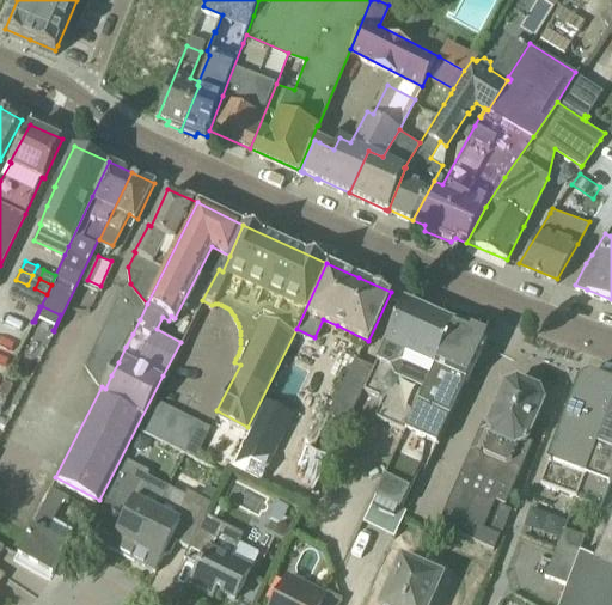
[(18,297),(23,287),(25,289),(28,285),(16,280),(10,292),(18,297)]
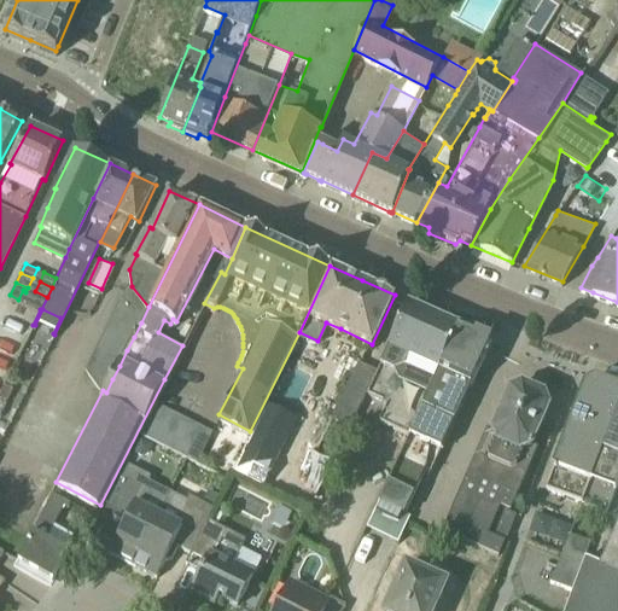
[(124,301),(141,323),(149,307),(132,286),(120,295),(124,301)]
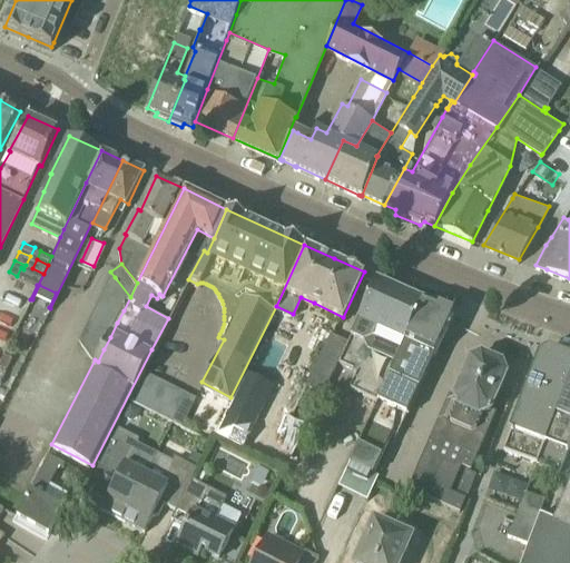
[(21,267),(17,276),(30,282),(33,274),(30,272),(30,273),(23,269),(21,267)]
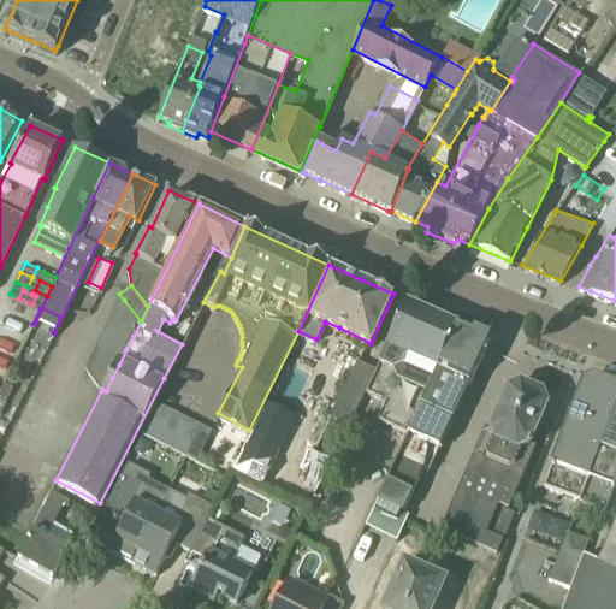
[(47,296),(35,290),(33,294),(36,296),(33,305),(40,308),(41,308),(47,296)]
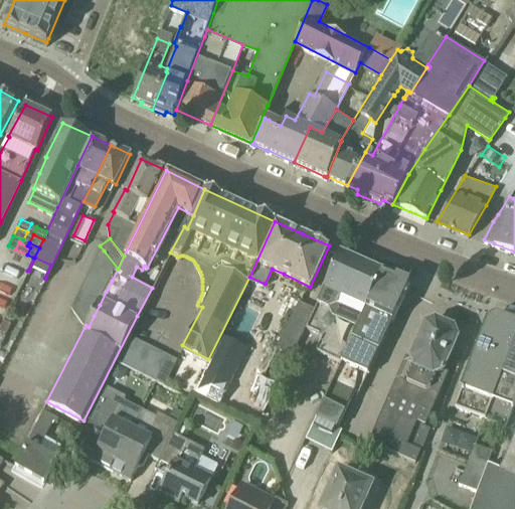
[(99,263),(112,281),(118,269),(104,250),(95,258),(99,263)]
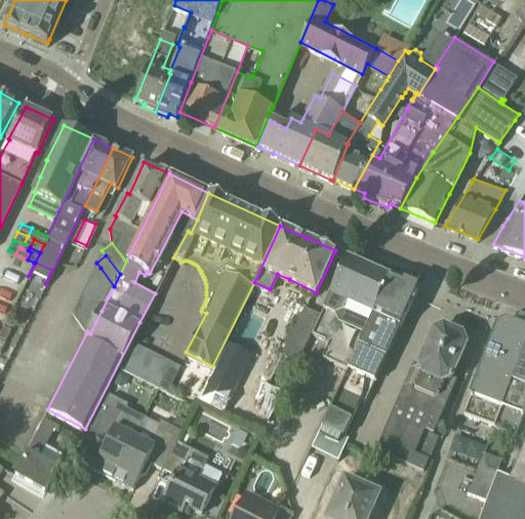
[(335,361),(347,366),(390,275),(347,255),(330,292),(320,313),(306,306),(283,351),(297,358),(311,330),(329,340),(322,354),(335,361)]
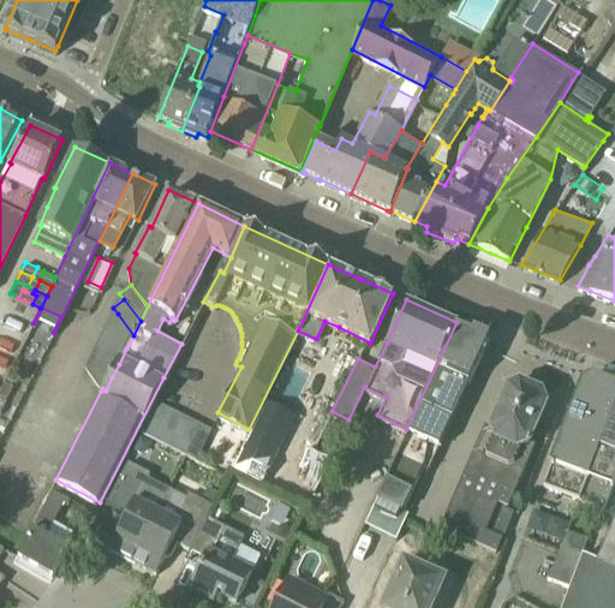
[(111,328),(126,349),(133,335),(118,314),(106,322),(111,328)]
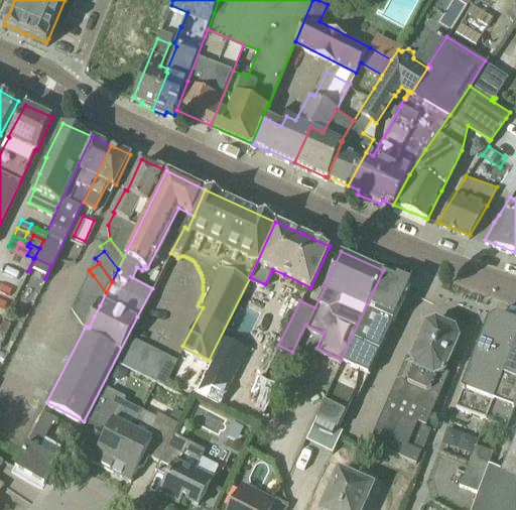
[(369,373),(410,281),(383,270),(341,360),(342,360),(337,372),(315,414),(338,425),(356,387),(360,388),(368,372),(369,373)]
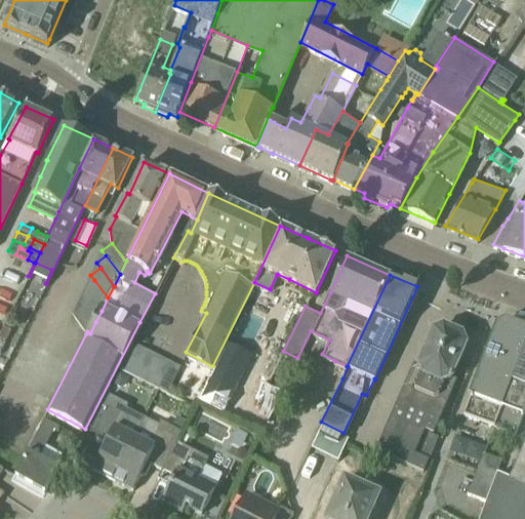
[(88,292),(102,311),(108,297),(94,280),(84,286),(88,292)]
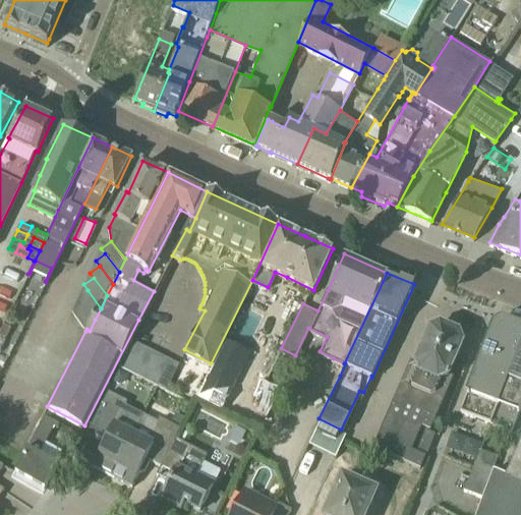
[(81,301),(95,320),(101,308),(88,290),(78,296),(81,301)]
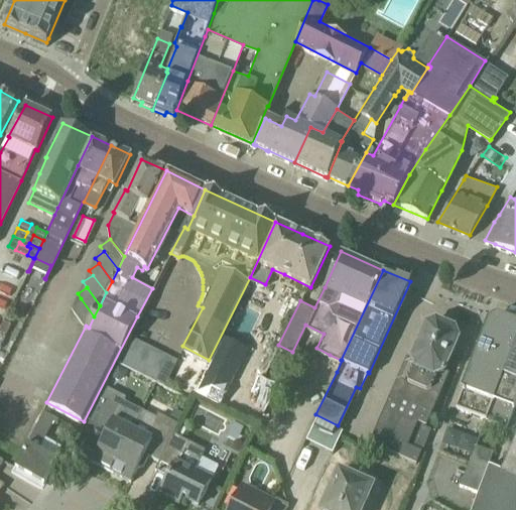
[(72,305),(86,326),(89,328),(94,316),(81,298),(72,305)]
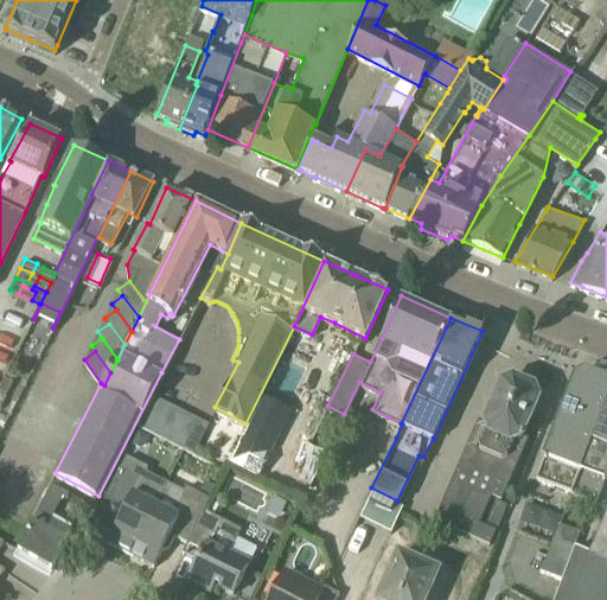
[(536,477),(557,485),(568,489),(605,403),(604,402),(606,393),(606,376),(589,370),(588,375),(577,380),(573,378),(536,477)]
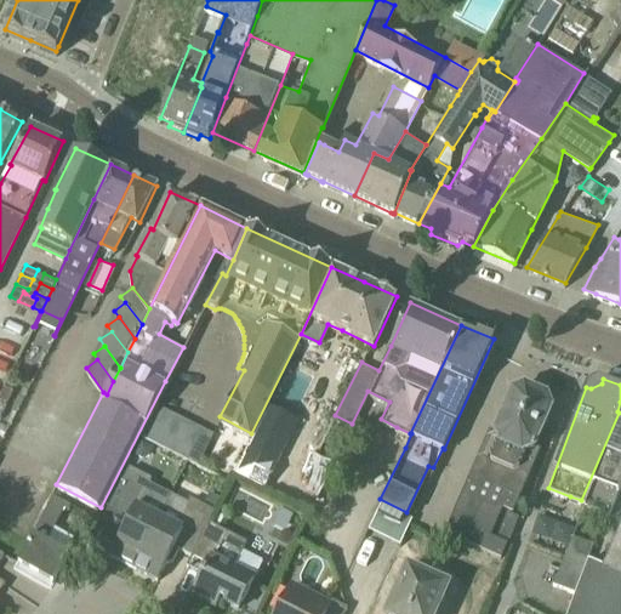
[(489,427),(471,471),(445,529),(500,553),(506,540),(489,534),(502,504),(512,507),(539,447),(534,444),(551,405),(547,393),(524,384),(513,388),(495,430),(489,427)]
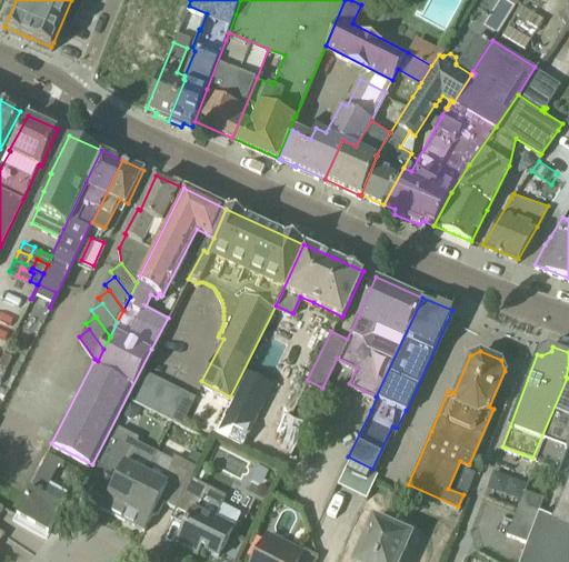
[(532,458),(553,465),(558,468),(567,447),(568,440),(568,368),(566,377),(567,378),(532,458)]
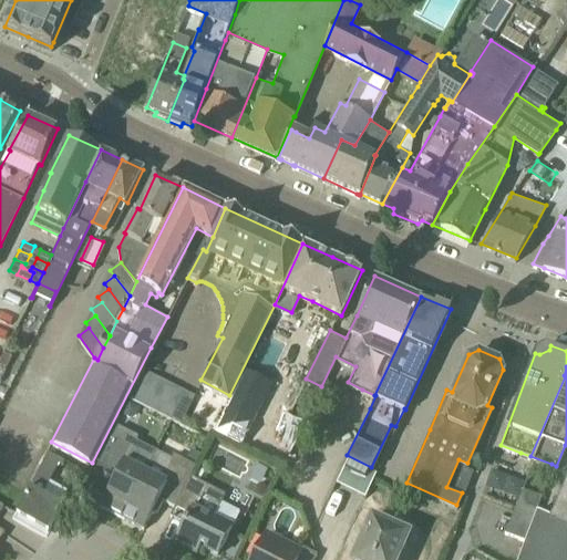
[(142,369),(131,397),(181,416),(191,387),(142,369)]
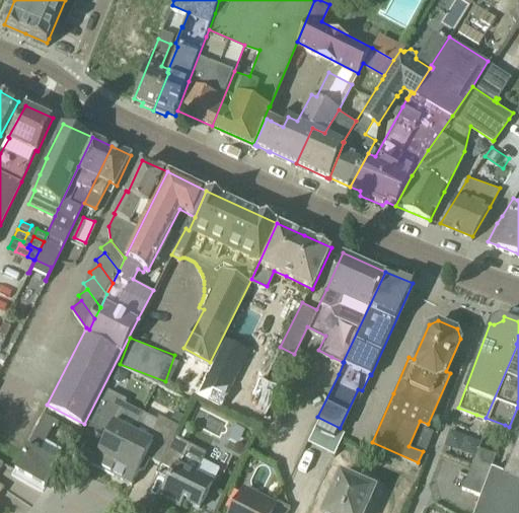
[(223,339),(195,392),(220,406),(248,352),(223,339)]
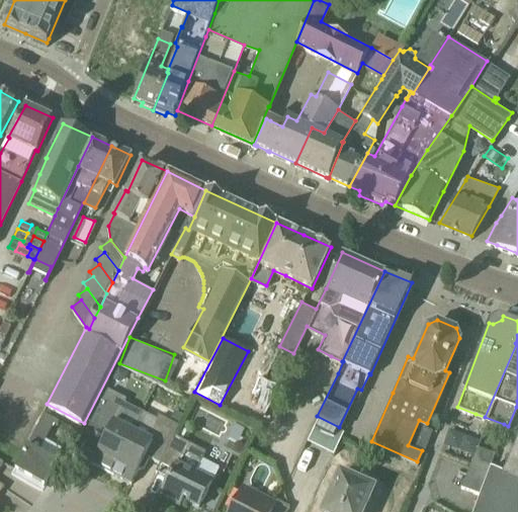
[(92,460),(111,471),(143,409),(124,400),(126,397),(107,387),(91,418),(96,421),(99,429),(102,431),(97,441),(99,446),(92,460)]
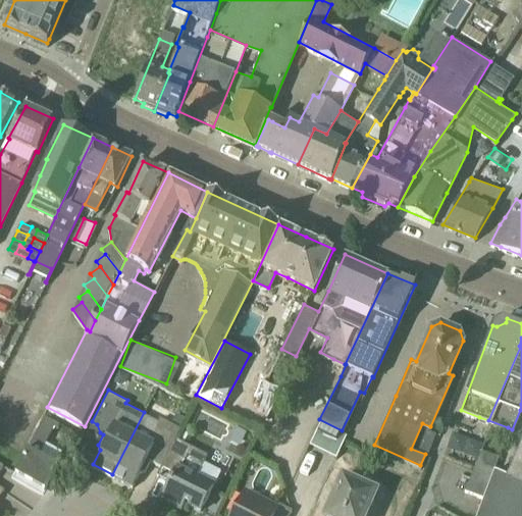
[(201,403),(193,418),(222,434),(230,419),(201,403)]
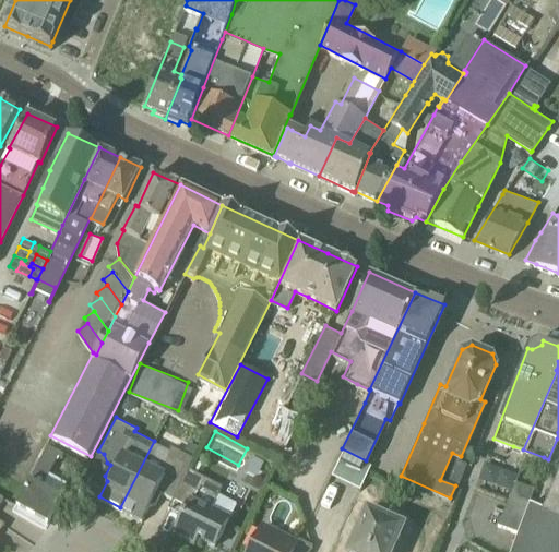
[(189,439),(183,451),(193,456),(199,444),(189,439)]
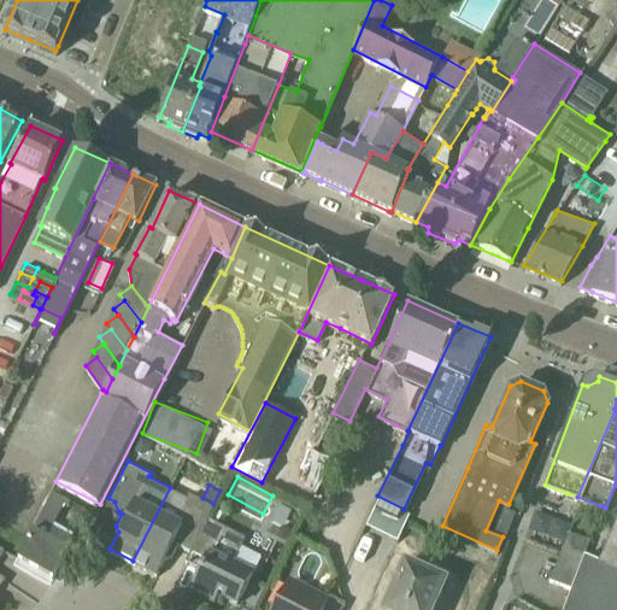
[(207,515),(213,504),(203,498),(189,491),(187,496),(170,487),(133,561),(157,573),(165,556),(171,555),(177,541),(189,549),(207,515)]
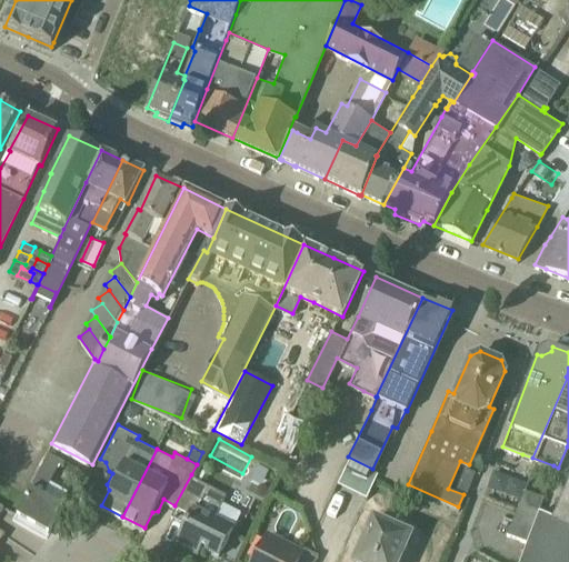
[(48,530),(51,524),(62,504),(42,493),(60,458),(48,451),(17,512),(48,530)]
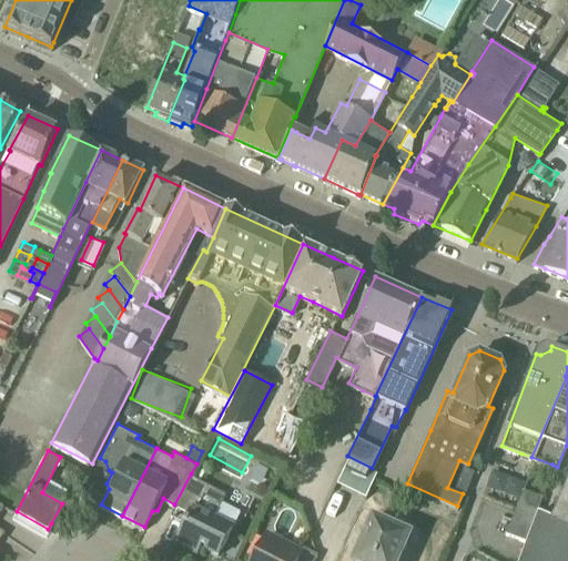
[(465,492),(474,469),(464,465),(455,488),(465,492)]
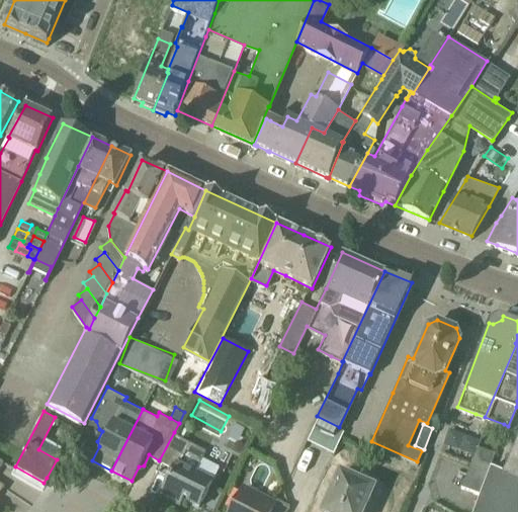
[(517,511),(517,429),(517,430),(503,468),(490,462),(494,451),(493,450),(478,491),(481,492),(472,511),(517,511)]
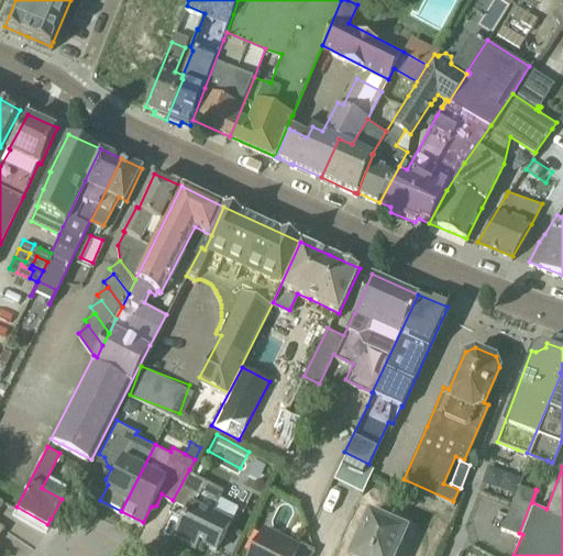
[(223,487),(189,469),(173,500),(187,507),(174,534),(196,545),(199,538),(217,547),(230,520),(238,504),(219,495),(223,487)]
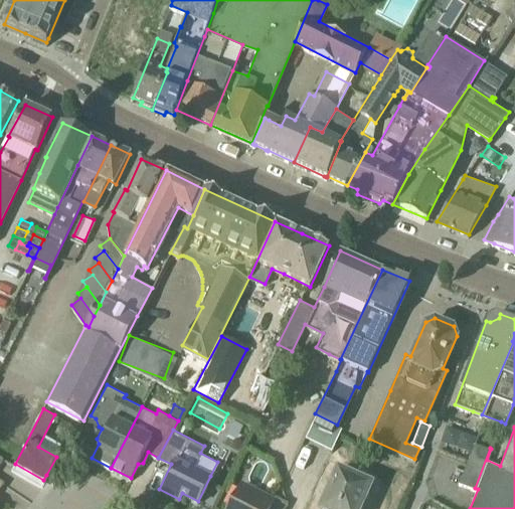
[(475,442),(459,482),(475,488),(490,448),(475,442)]
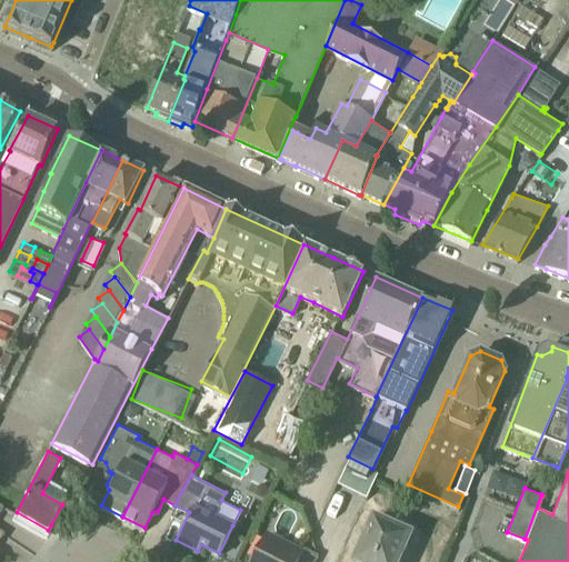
[(398,561),(411,532),(407,531),(405,527),(399,524),(395,524),(372,515),(360,545),(346,539),(335,561),(398,561)]
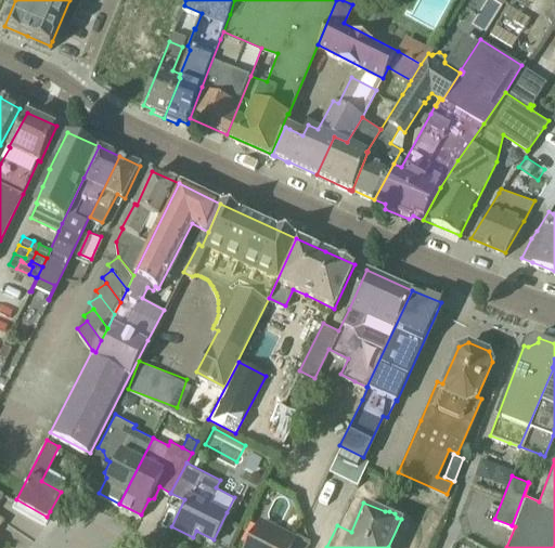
[(305,547),(310,538),(297,532),(295,536),(278,527),(276,531),(259,522),(245,547),(305,547)]
